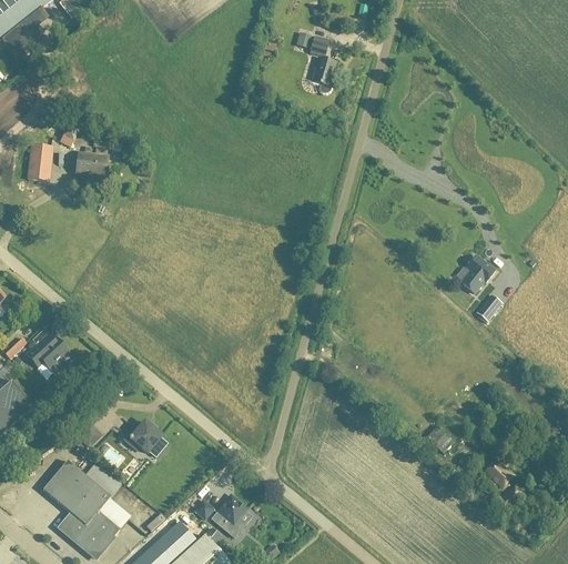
[(0,0),(0,37),(48,0),(0,0)]
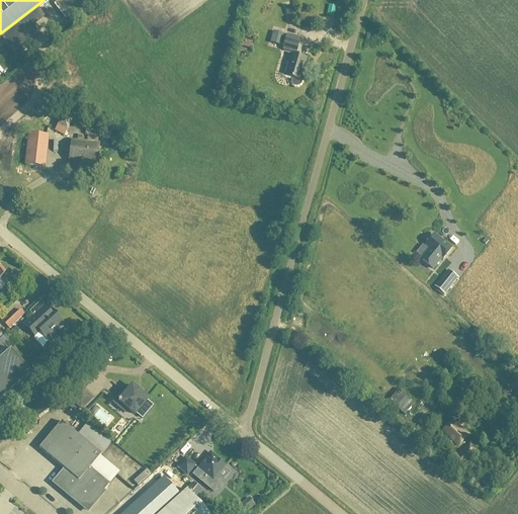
[(18,20),(7,29),(21,49),(32,39),(28,34),(39,26),(35,21),(29,12),(18,20)]
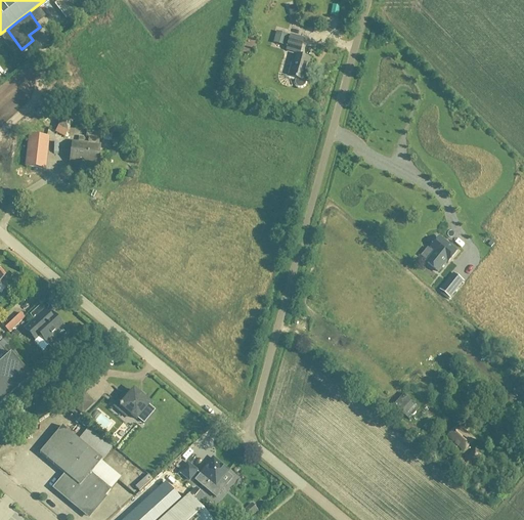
[(272,40),(285,43),(288,31),(276,28),(272,40)]
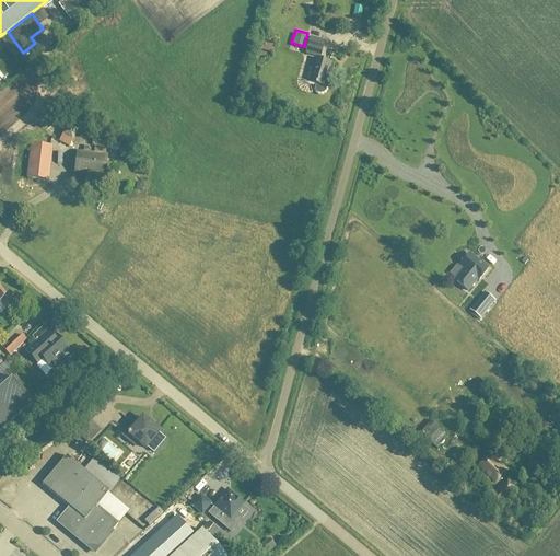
[(306,49),(321,54),(325,37),(311,34),(306,49)]
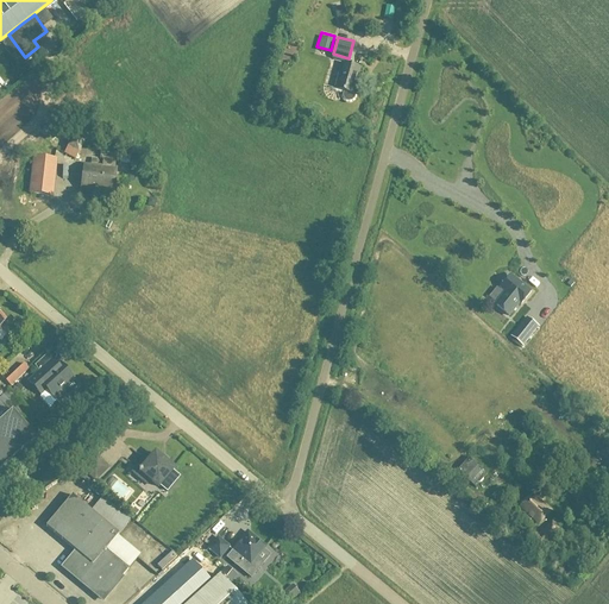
[(343,60),(336,86),(344,88),(343,92),(344,95),(346,98),(349,98),(351,98),(353,95),(358,81),(356,80),(359,64),(343,60)]
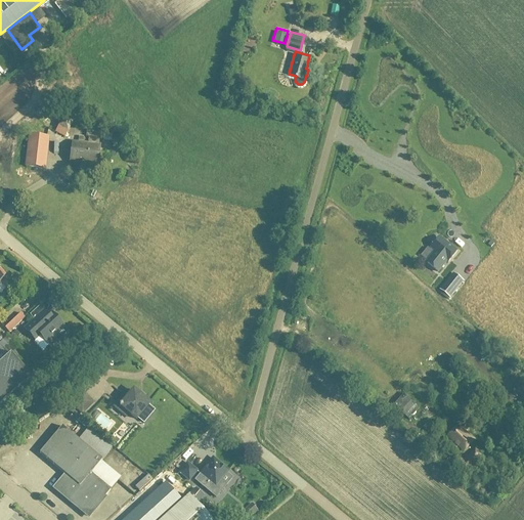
[(73,119),(77,111),(69,105),(63,114),(57,123),(55,129),(64,134),(68,129),(74,119),(73,119)]
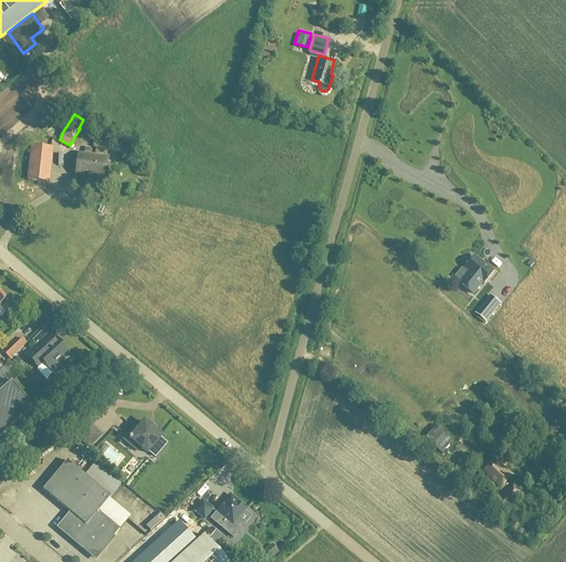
[(50,144),(31,143),(28,176),(46,178),(50,144)]
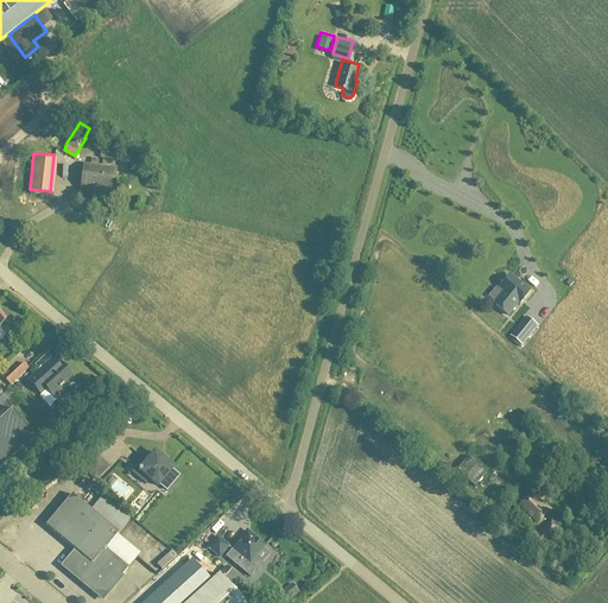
[(84,160),(81,185),(113,189),(116,164),(115,164),(115,158),(114,157),(105,156),(102,157),(102,163),(96,162),(96,156),(92,154),(90,162),(84,160)]
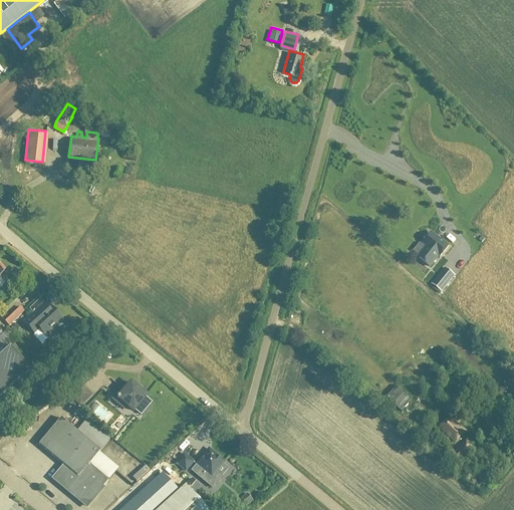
[(440,254),(449,243),(432,230),(423,240),(428,244),(419,255),(430,264),(439,253),(440,254)]
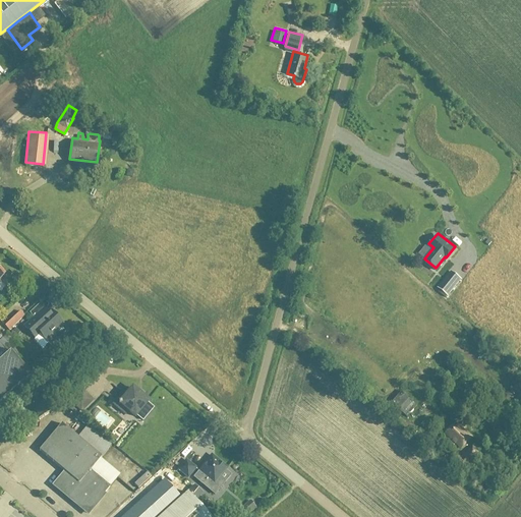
[(448,292),(461,277),(451,269),(439,285),(448,292)]
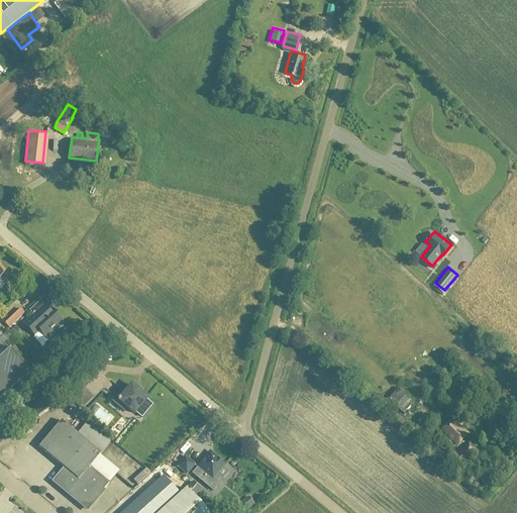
[(50,307),(47,309),(43,304),(24,321),(34,332),(40,326),(46,332),(62,319),(50,307)]
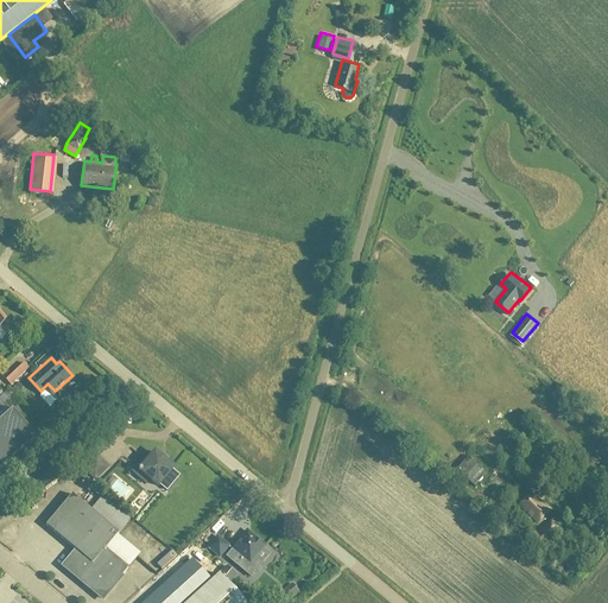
[(8,386),(0,393),(0,402),(6,410),(19,399),(8,386)]
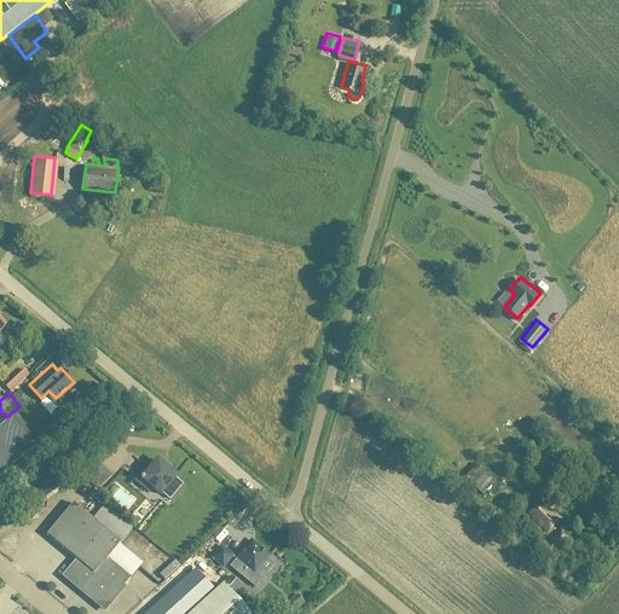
[(12,413),(0,423),(0,473),(38,441),(12,413)]
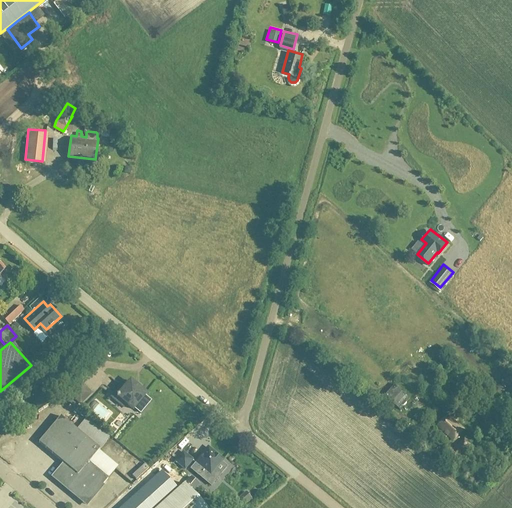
[(146,391),(130,378),(119,392),(116,392),(117,395),(119,395),(133,406),(134,405),(140,410),(151,398),(145,393),(146,391)]
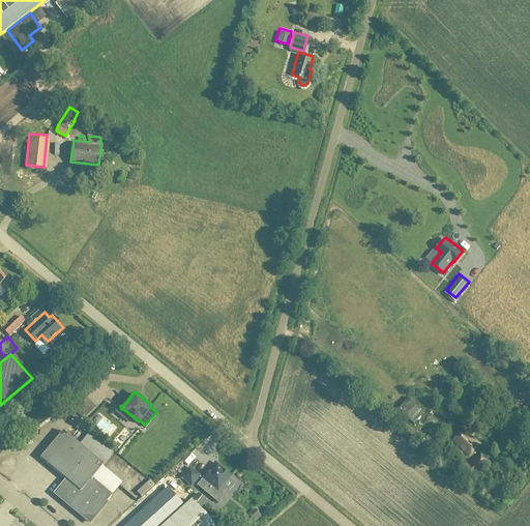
[(409,396),(398,407),(414,421),(424,410),(409,396)]
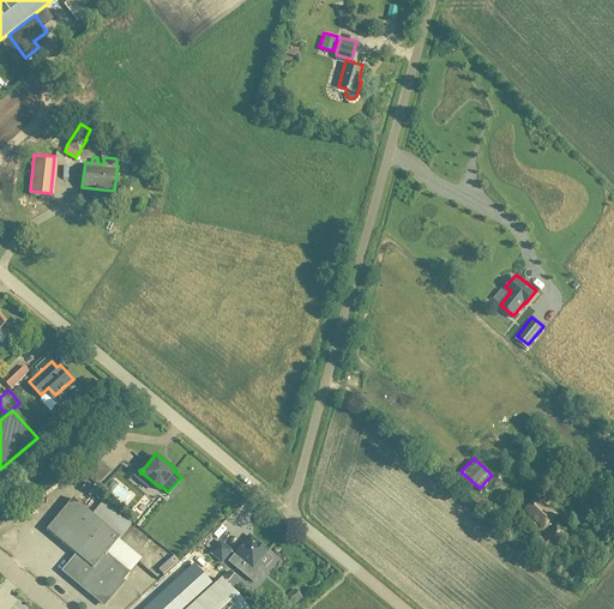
[(100,464),(90,474),(96,478),(106,469),(100,464)]
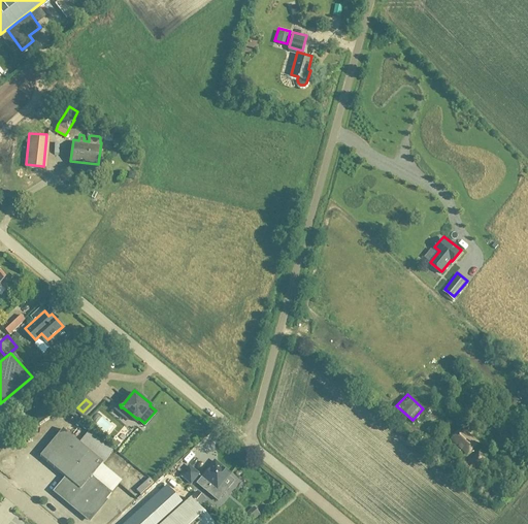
[(467,451),(477,439),(463,425),(452,436),(467,451)]
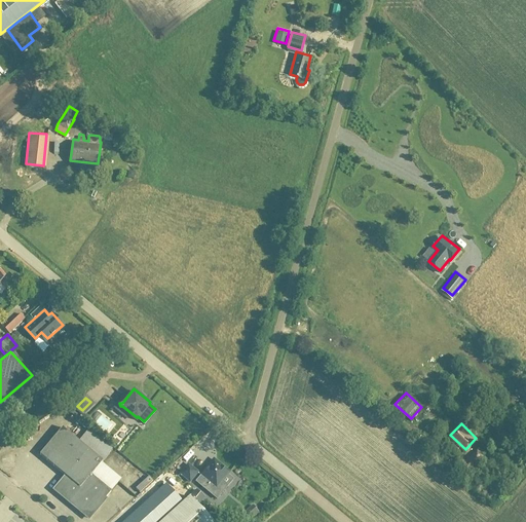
[(102,458),(88,447),(62,424),(39,452),(66,474),(54,487),(88,515),(111,488),(91,472),(102,458)]
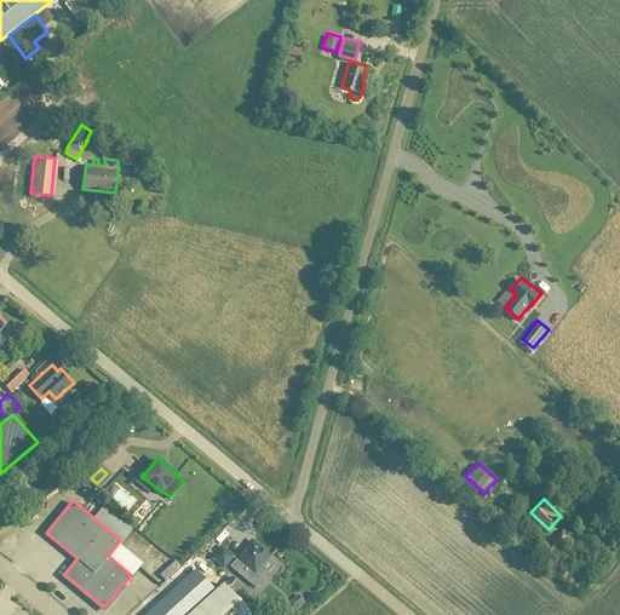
[(550,557),(572,535),(564,529),(550,545),(541,536),(534,542),(550,557)]
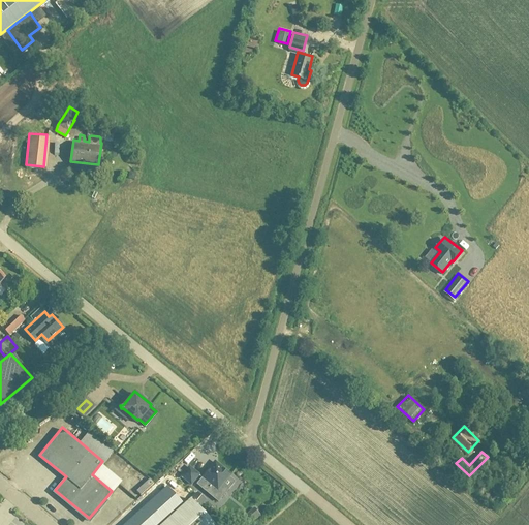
[(203,475),(197,482),(218,499),(228,486),(223,482),(230,472),(218,462),(215,459),(212,463),(201,475),(203,475)]
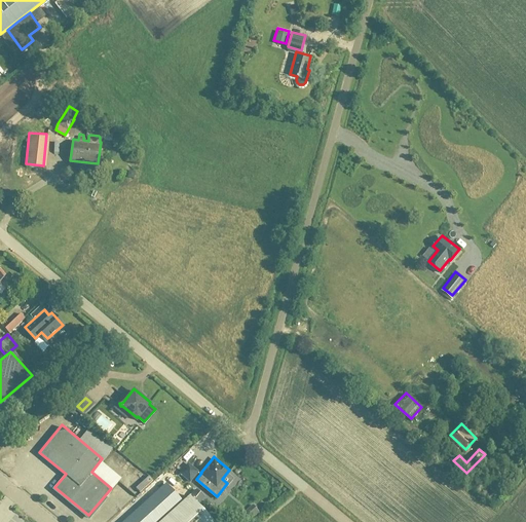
[(181,471),(190,478),(197,470),(188,461),(181,471)]
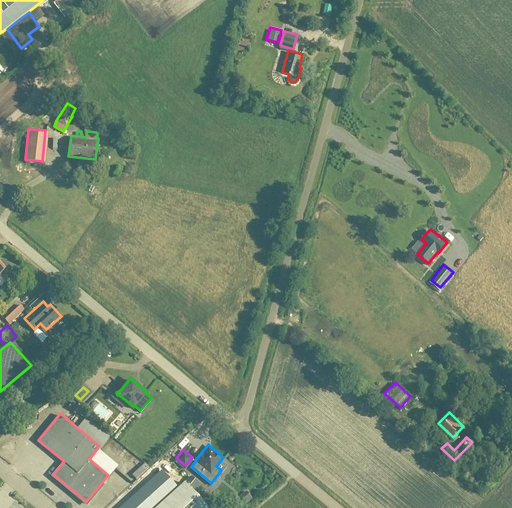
[(128,459),(137,464),(141,458),(132,453),(128,459)]
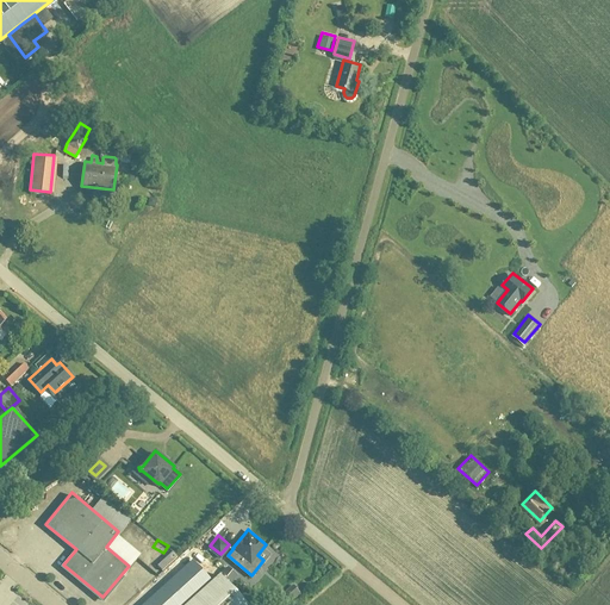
[(192,557),(139,604),(248,604),(219,573),(212,580),(192,557)]
